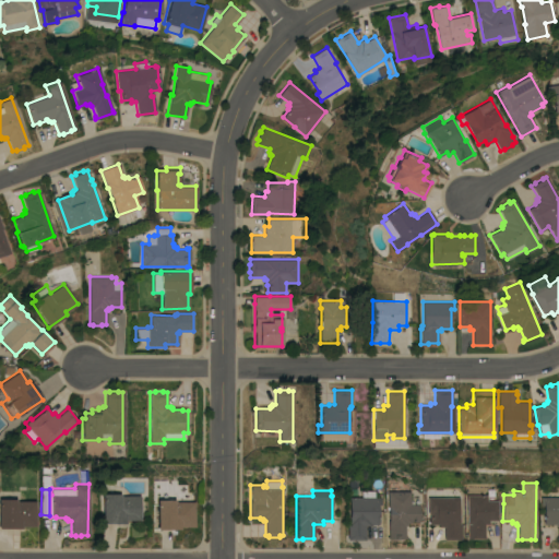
[(346,539),(346,523),(348,523),(348,497),(361,497),(361,490),(375,490),(375,497),(380,497),(380,502),(378,502),(378,523),(370,523),(370,525),(365,525),(365,539),(346,539)]
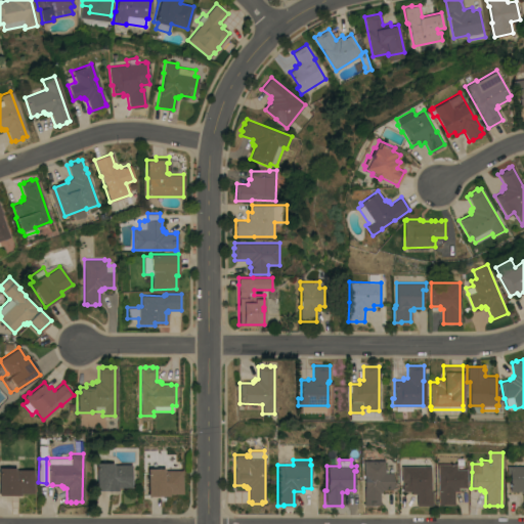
[(523,505),(522,505),(522,492),(519,492),(519,491),(510,490),(510,476),(507,476),(507,466),(514,466),(514,460),(523,460),(523,505)]
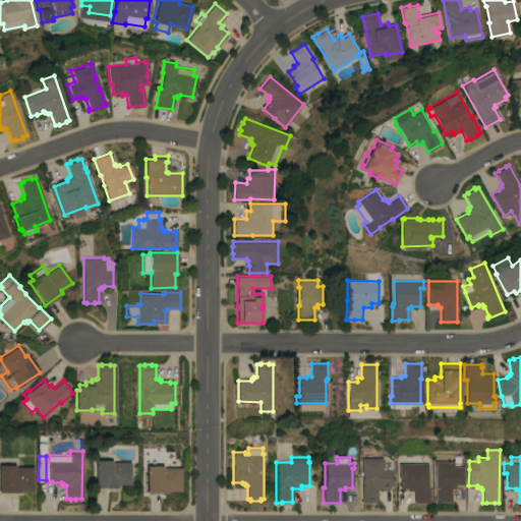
[(383,469),(391,469),(391,485),(383,485),(383,486),(379,486),(379,489),(378,489),(378,500),(379,500),(379,502),(360,502),(360,499),(361,499),(361,484),(362,484),(362,472),(361,472),(361,458),(383,458),(383,469)]
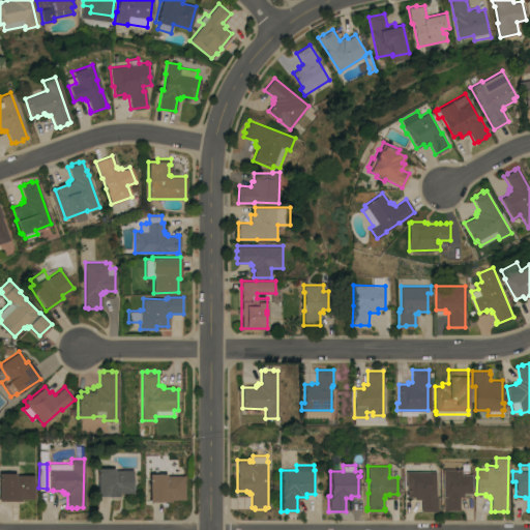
[(97,468),(114,468),(114,470),(133,470),(131,493),(118,493),(118,496),(96,496),(97,468)]
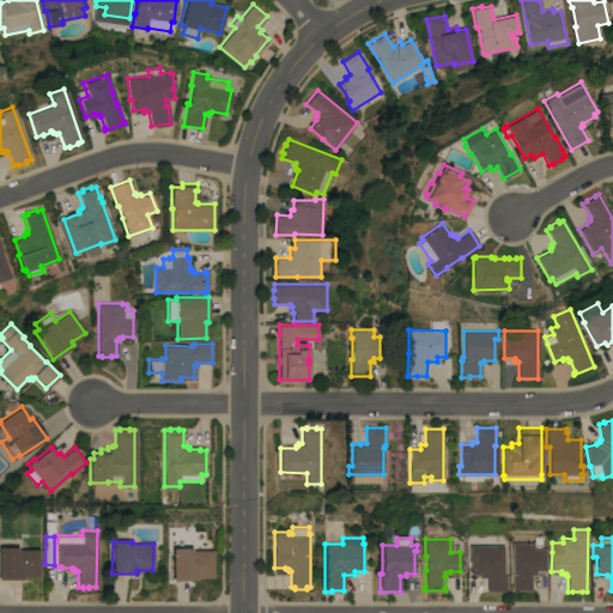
[(534,542),(534,547),(546,547),(546,570),(535,570),(535,574),(532,574),(532,590),(511,590),(513,542),(534,542)]
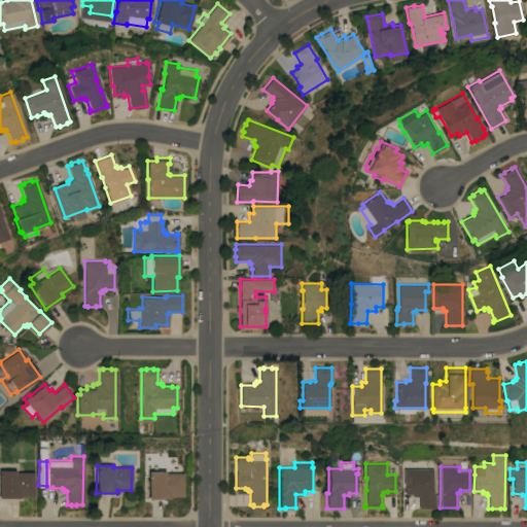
[(433,493),(434,493),(434,508),(418,508),(418,496),(413,496),(413,494),(405,494),(405,476),(402,476),(402,468),(433,468),(433,493)]
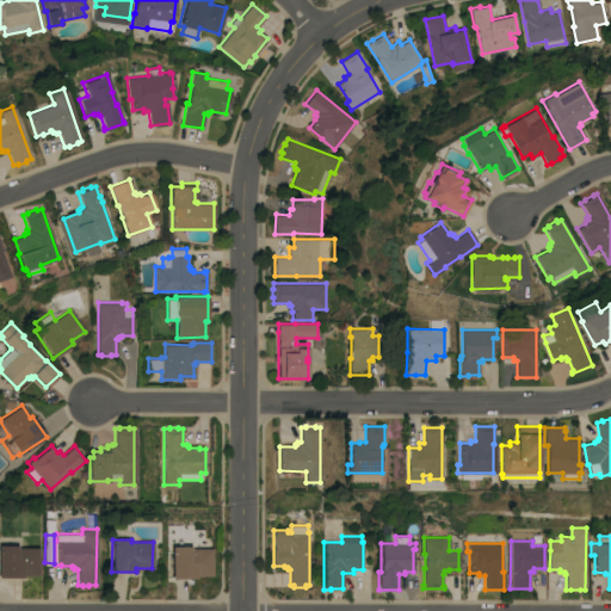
[(0,545),(18,545),(18,547),(38,548),(38,575),(23,575),(23,576),(0,576),(0,545)]
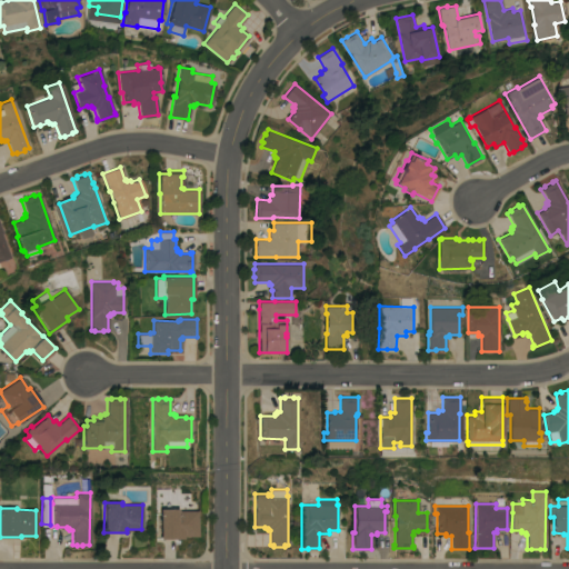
[(160,508),(178,508),(178,510),(198,510),(198,536),(183,536),(183,538),(160,539),(160,508)]
